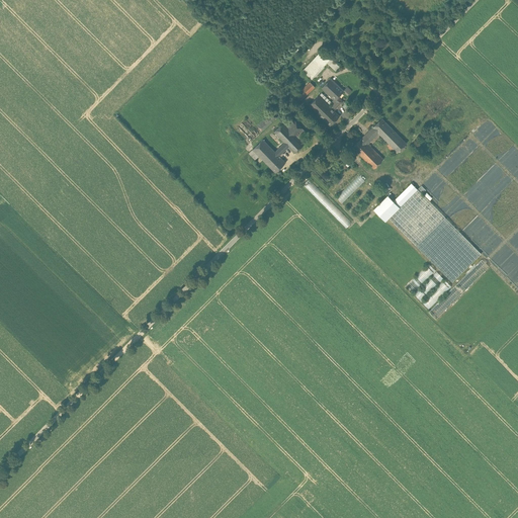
[(324,48),(303,70),(312,78),(333,57),(324,48)]
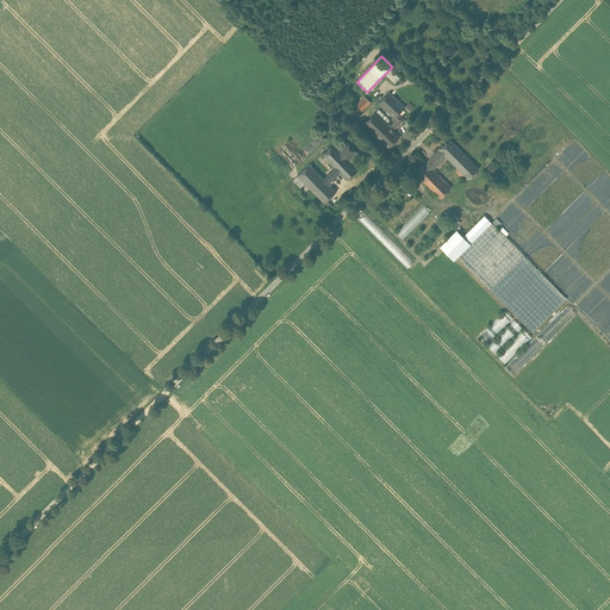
[(404,107),(388,92),(379,104),(394,118),(398,113),(404,107)]
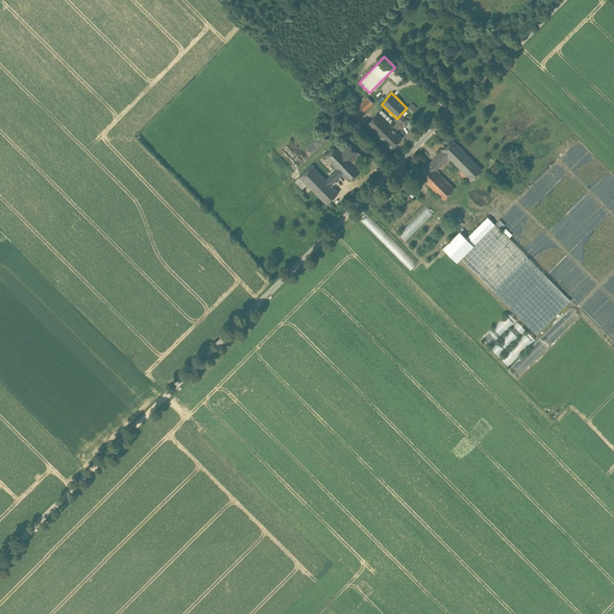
[(367,97),(350,114),(355,119),(373,103),(367,97)]
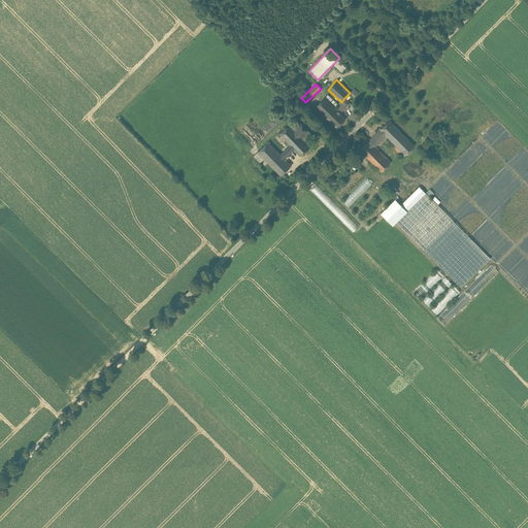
[(338,110),(325,97),(316,106),(328,120),(338,110)]
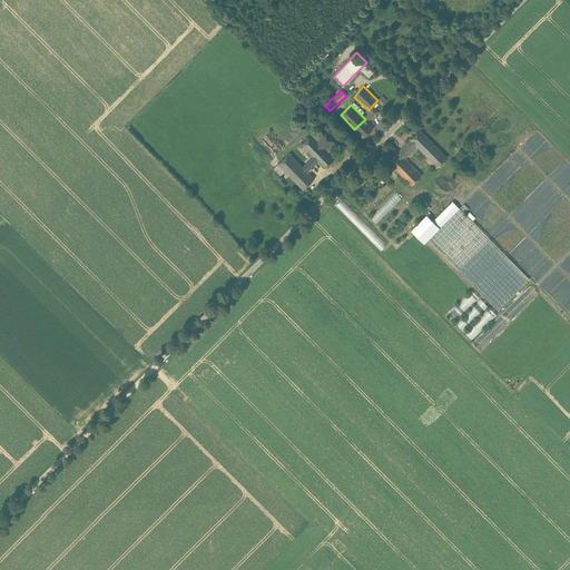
[(374,127),(365,119),(354,129),(363,138),(374,127)]
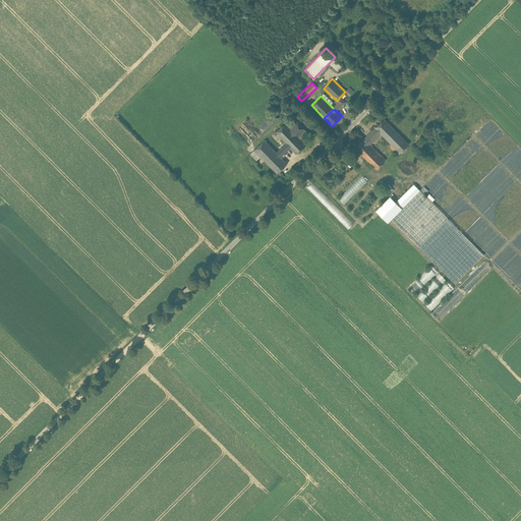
[(273,112),(258,125),(264,131),(278,117),(273,112)]
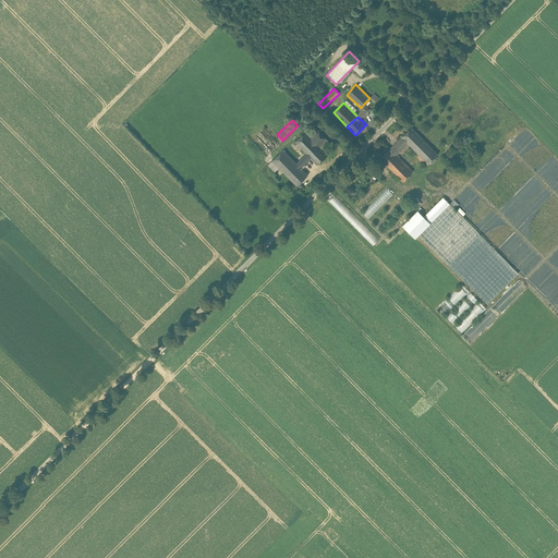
[(317,132),(313,126),(306,132),(312,137),(317,132)]
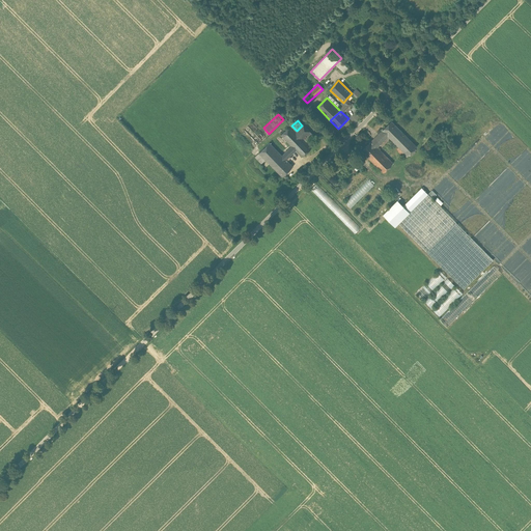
[(391,121),(383,130),(386,133),(384,134),(387,137),(388,137),(396,144),(406,135),(391,121)]
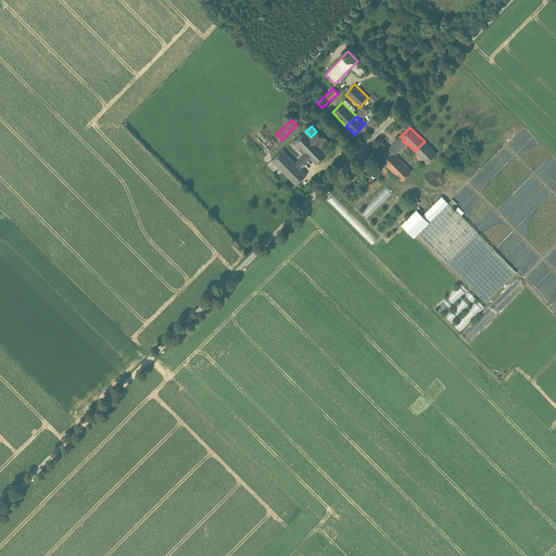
[(316,131),(311,137),(317,144),(324,138),(317,130),(316,131)]
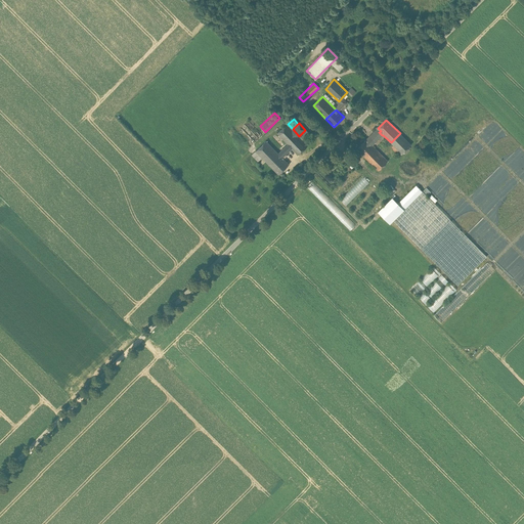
[(288,124),(287,124),(277,133),(288,143),(292,148),(298,155),(307,145),(302,139),(299,136),(293,129),(288,124)]
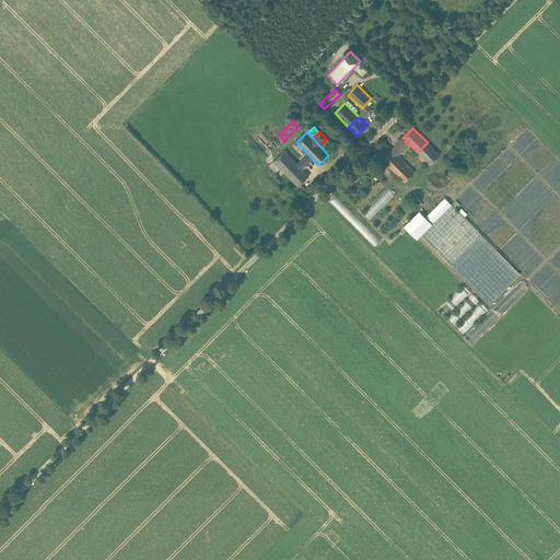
[(404,137),(381,160),(391,168),(400,158),(398,155),(408,144),(405,141),(407,140),(404,137)]
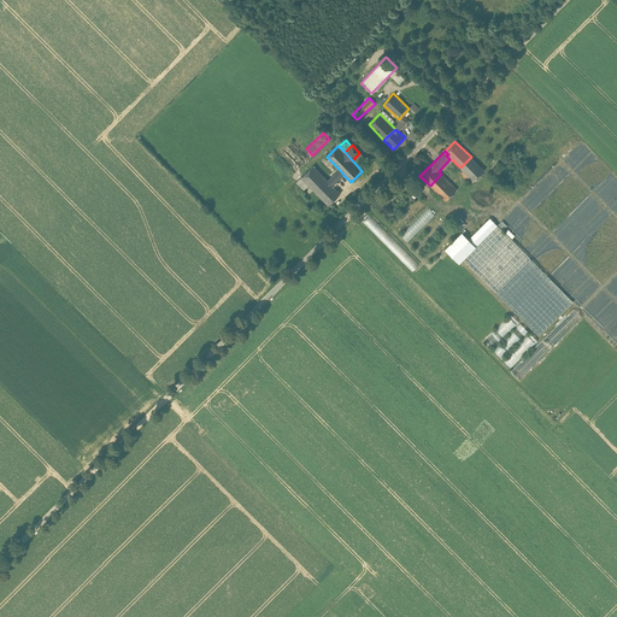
[(359,153),(352,160),(356,164),(363,157),(359,153)]
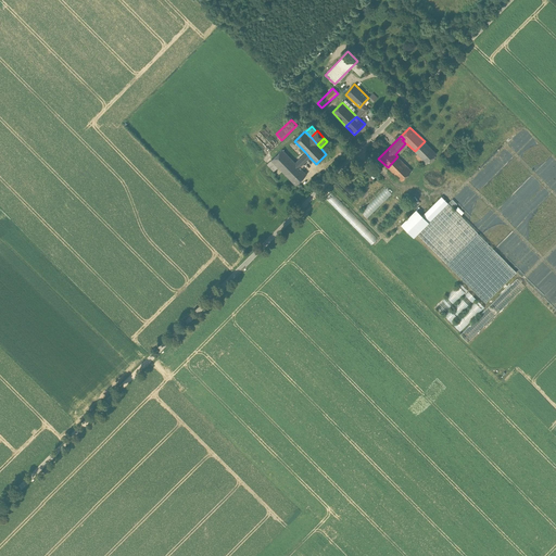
[(437,153),(425,141),(415,151),(419,156),(427,163),(437,153)]
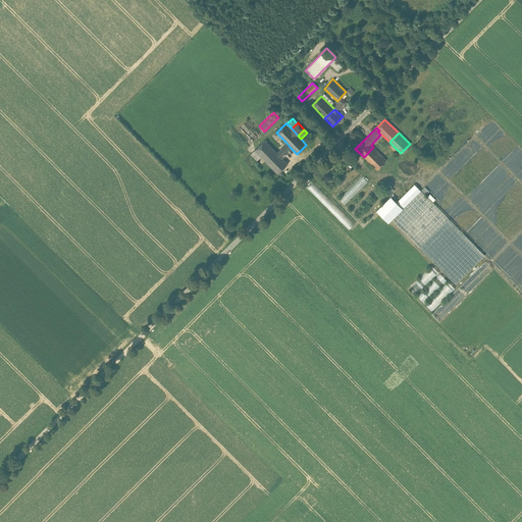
[(277,152),(265,140),(255,150),(261,156),(268,164),(279,154),(277,152)]
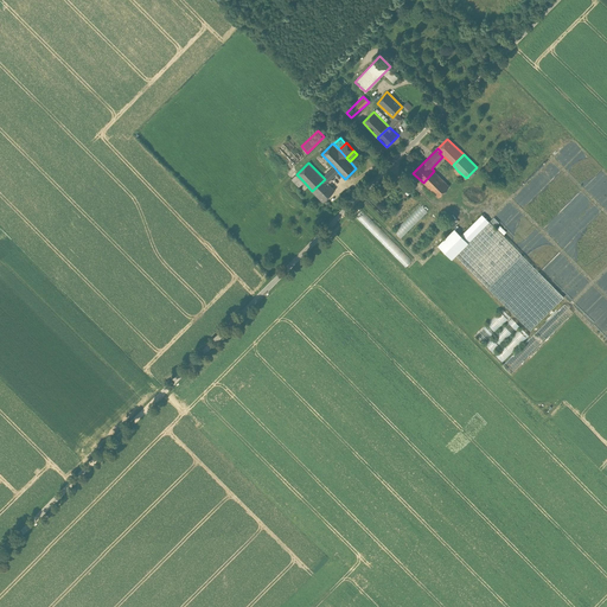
[(333,166),(323,177),(325,179),(327,181),(338,172),(333,167),(333,166)]
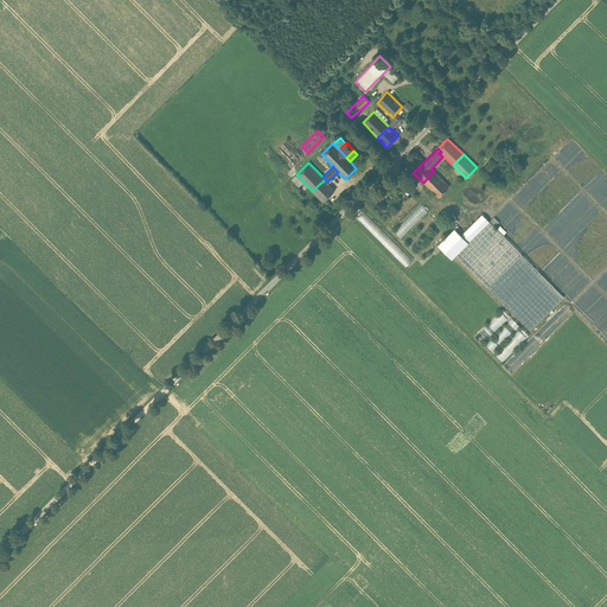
[(449,186),(434,171),(423,183),(438,198),(449,186)]
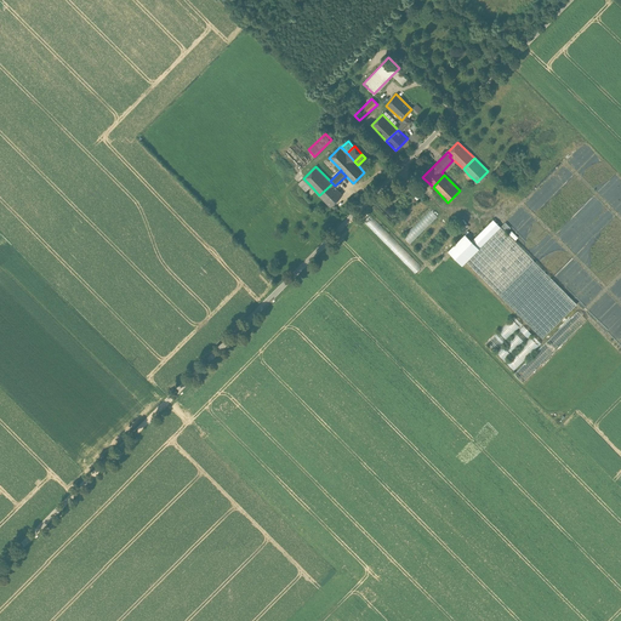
[(477,182),(468,175),(462,180),(466,183),(468,181),(473,186),(477,182)]
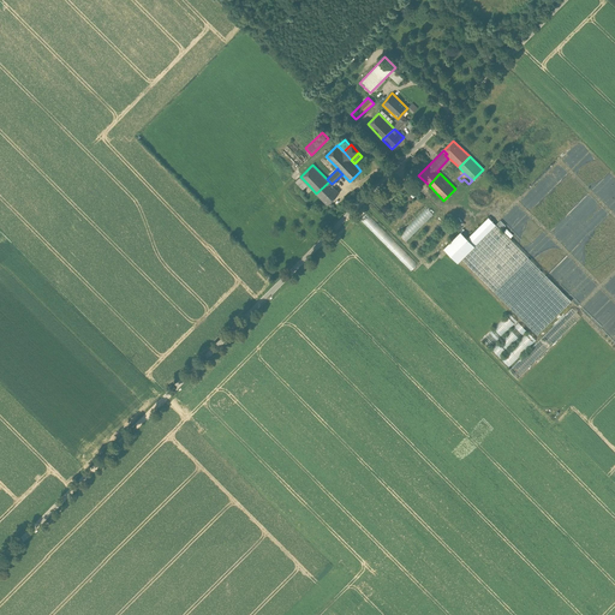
[(308,184),(300,177),(294,181),(303,189),(308,184)]
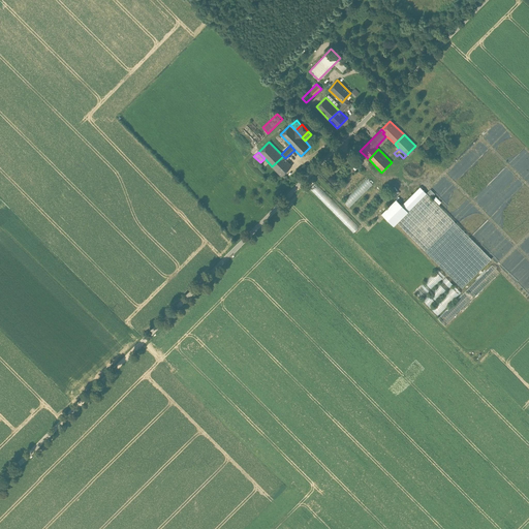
[(285,158),(283,156),(272,166),(281,176),(291,165),(285,158)]
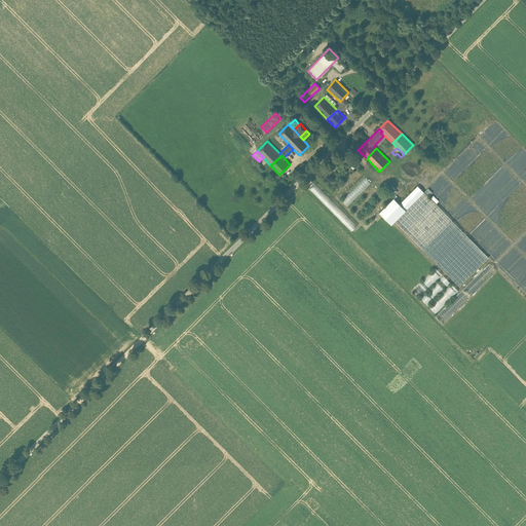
[(347,205),(371,183),(366,178),(342,200),(347,205)]
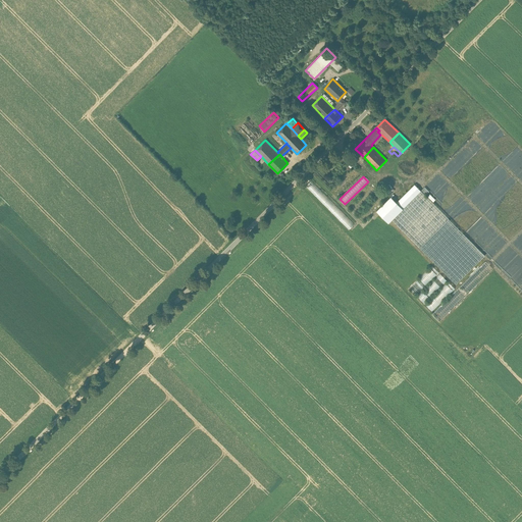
[(415,185),(397,202),(390,197),(376,211),(388,223),(392,219),(421,191),(415,185)]
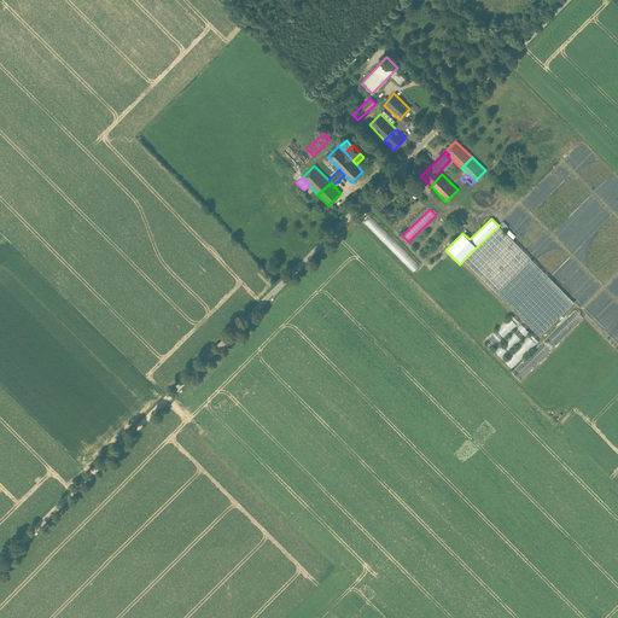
[(575,302),(499,226),(464,260),(540,337),(575,302)]
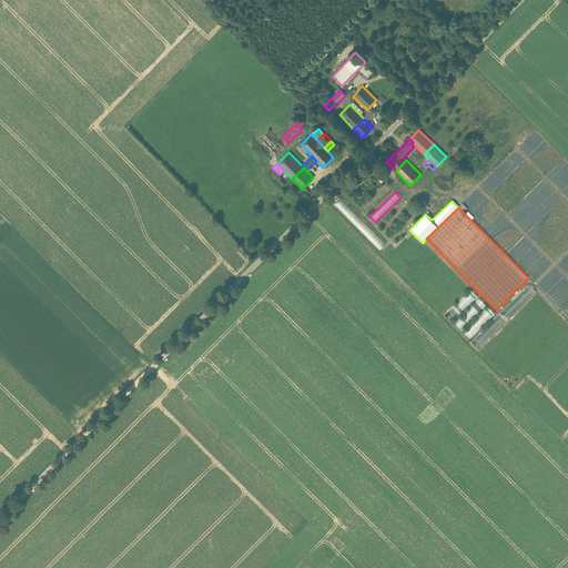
[(528,284),(470,342),(478,351),(536,293),(528,284)]
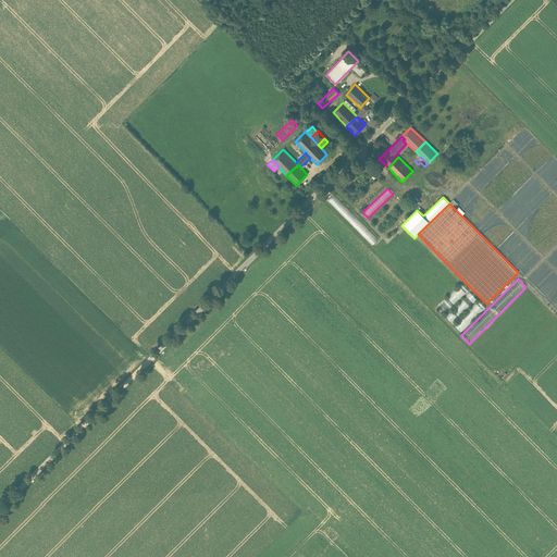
[(470,292),(466,296),(473,304),(478,298),(470,292)]
